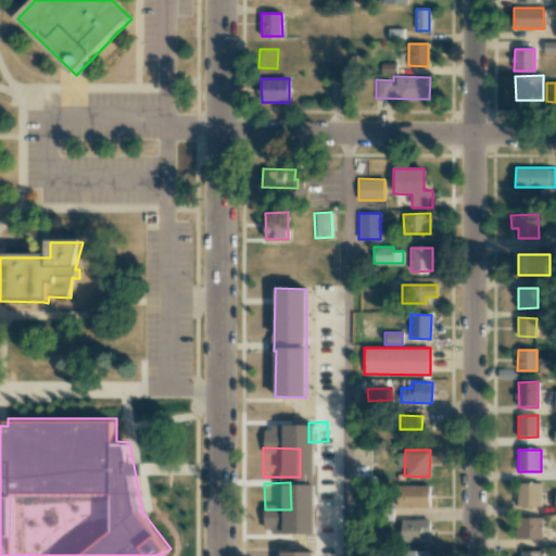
[(517,506),(541,507),(542,483),(518,483),(517,506)]
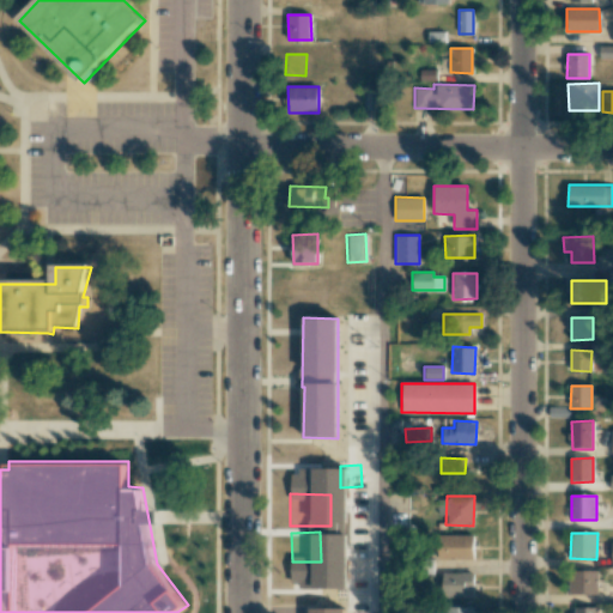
[(473,560),(473,535),(437,535),(437,559),(473,560)]
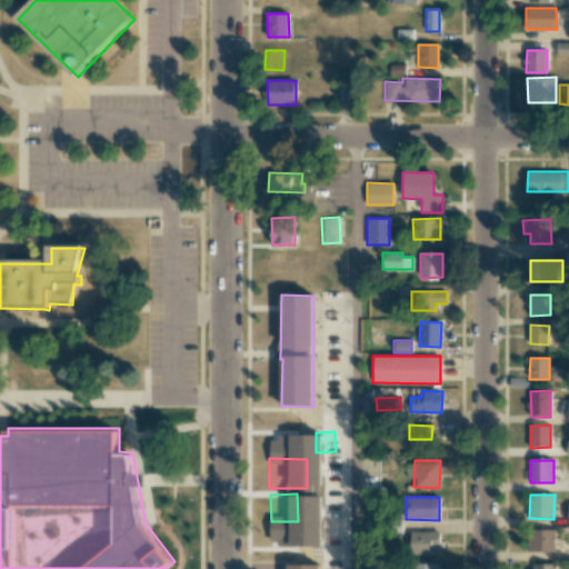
[(341,505),(318,505),(318,523),(340,525),(341,505)]
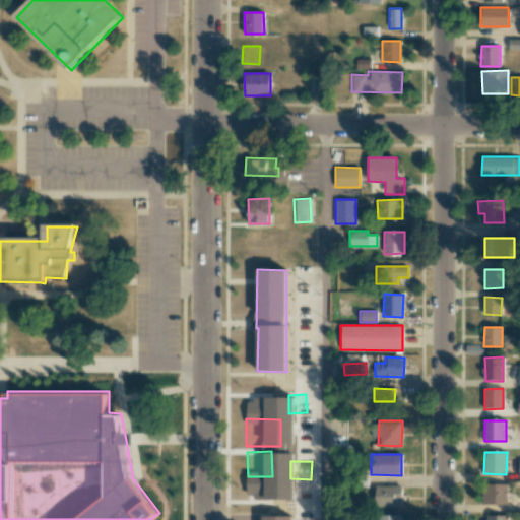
[(311,483),(288,483),(288,494),(310,495),(311,483)]
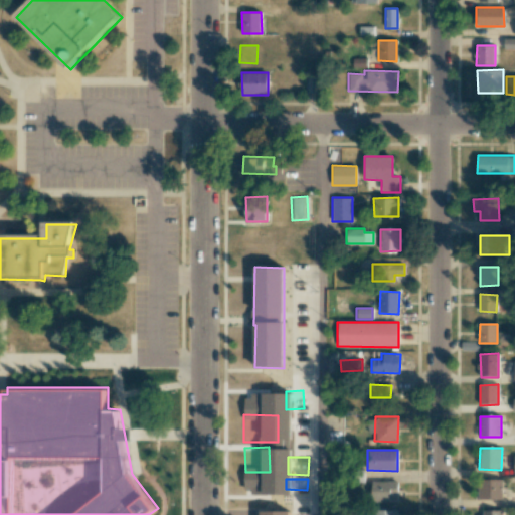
[(502,479),(478,480),(478,500),(502,499),(502,479)]
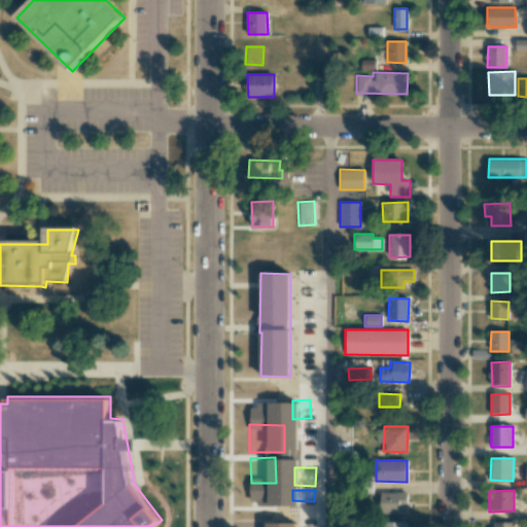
[(407,492),(379,493),(379,514),(407,513),(407,492)]
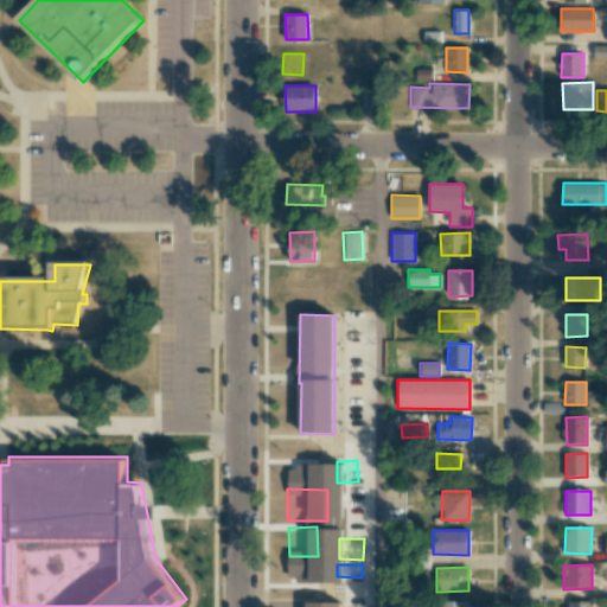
[(304,569),(288,569),(288,589),(304,590),(304,569)]
